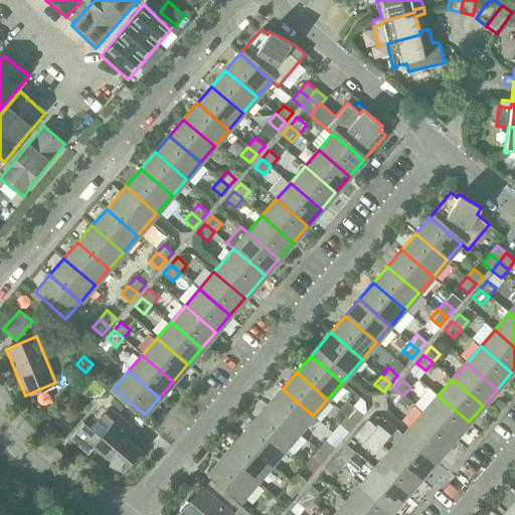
[(403,395),(394,388),(387,396),(396,403),(403,395)]
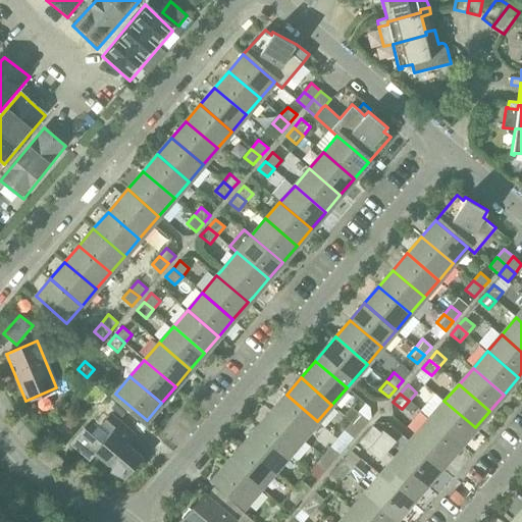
[(303,438),(317,421),(286,395),(271,411),(303,438)]
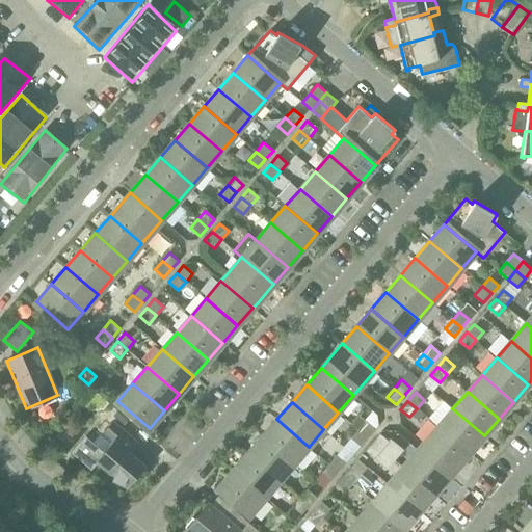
[(121,406),(114,415),(125,424),(131,416),(121,406)]
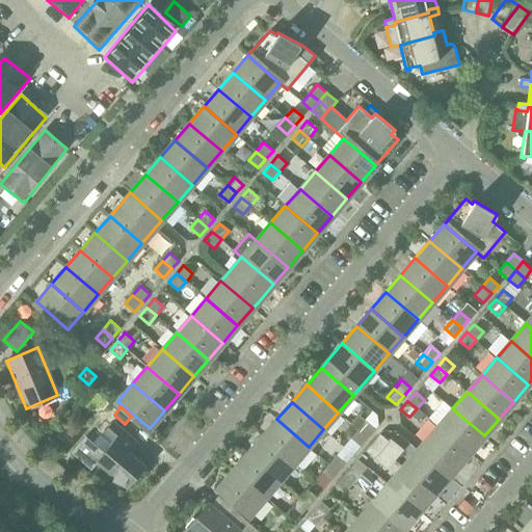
[(470,453),(484,435),(452,408),(437,426),(470,453)]
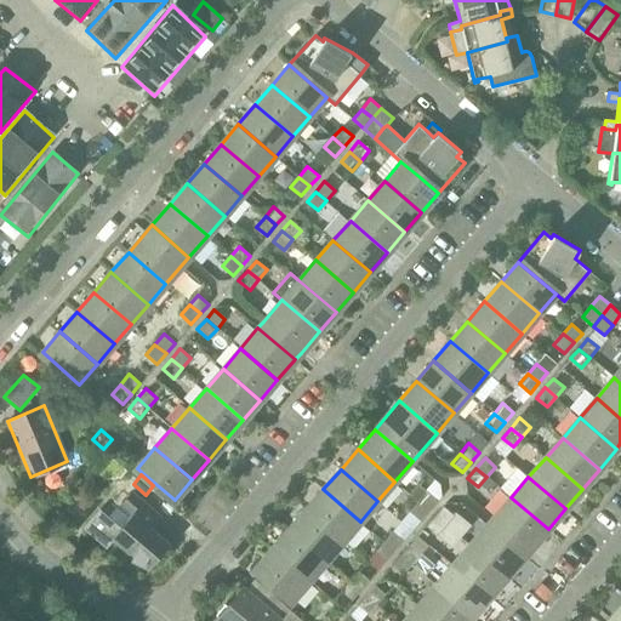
[(323,489),(306,510),(343,541),(360,522),(323,489)]
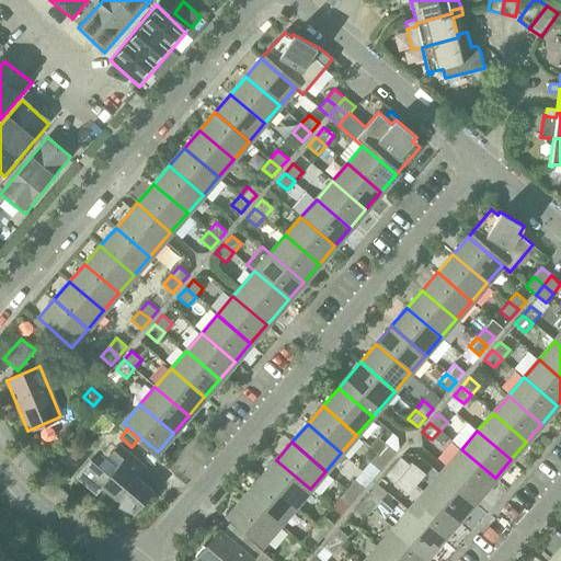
[(377,454),(387,461),(395,453),(385,444),(377,454)]
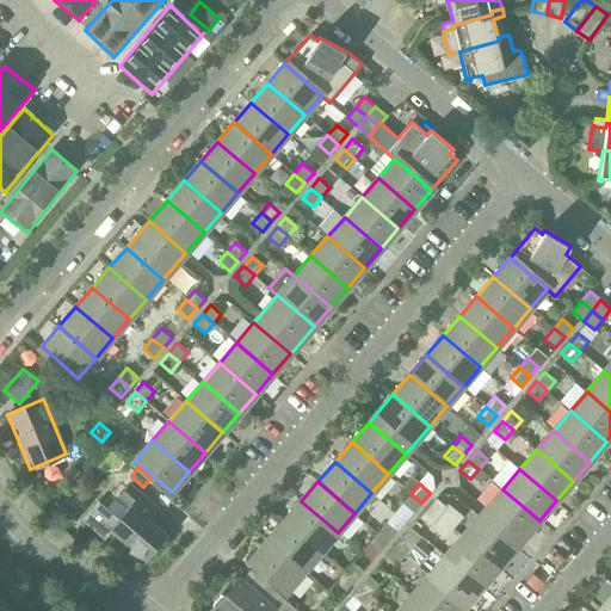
[(142,554),(144,556),(144,557),(146,557),(166,535),(165,534),(164,534),(142,514),(152,504),(130,485),(119,497),(130,506),(119,519),(100,503),(84,522),(104,539),(112,530),(130,544),(129,549),(142,555),(142,554)]
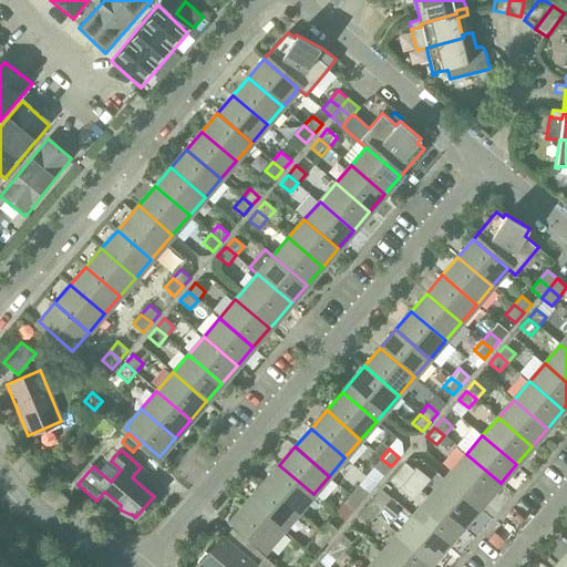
[(466,454),(444,480),(478,508),(501,483),(466,454)]
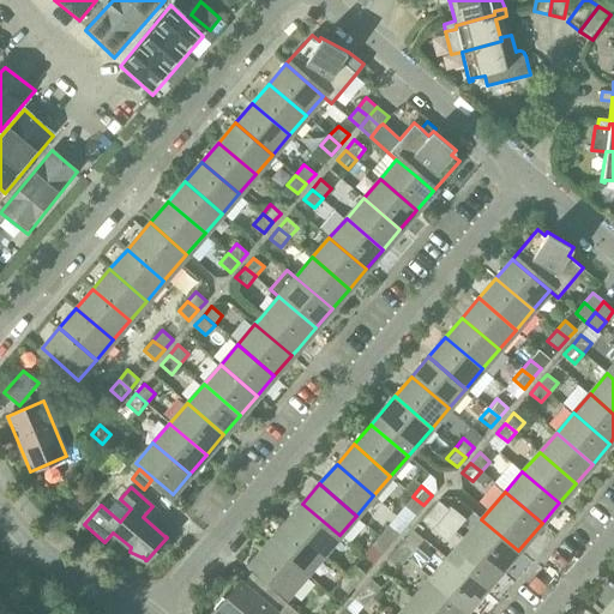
[(415,515),(423,505),(413,497),(404,506),(415,515)]
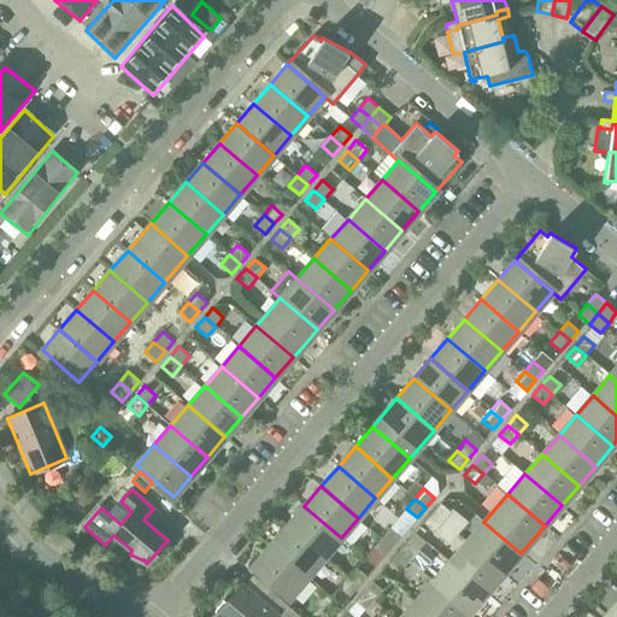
[(442,522),(451,512),(440,503),(432,512),(442,522)]
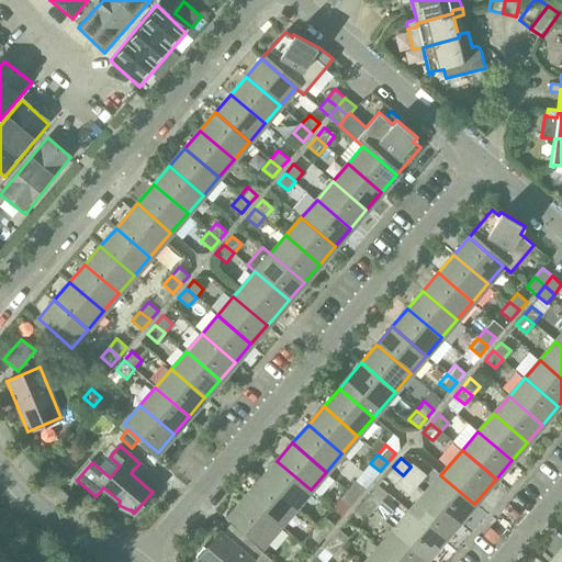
[(295,507),(311,490),(277,461),(261,479),(295,507)]
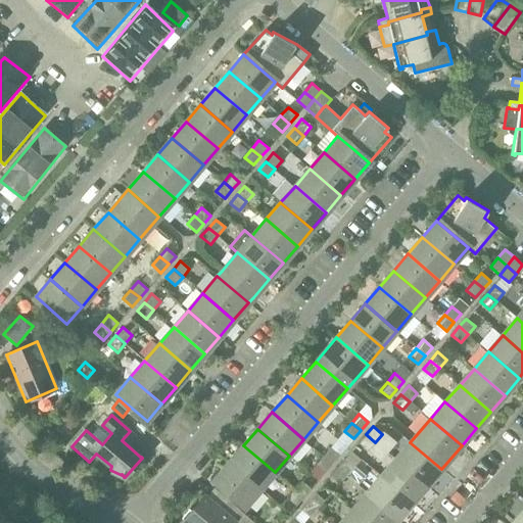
[(368,450),(375,442),(366,434),(359,443),(368,450)]
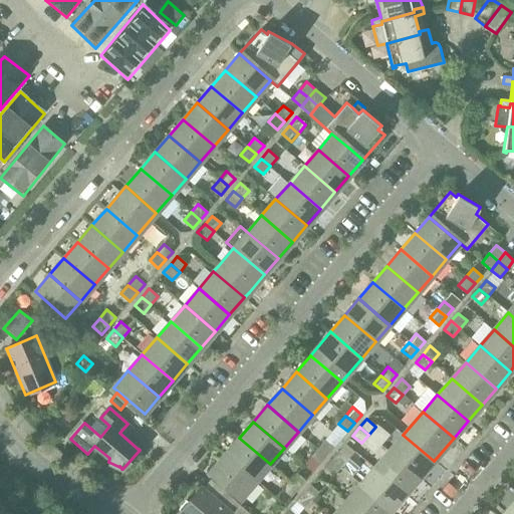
[(419,478),(434,461),(403,435),(389,452),(419,478)]
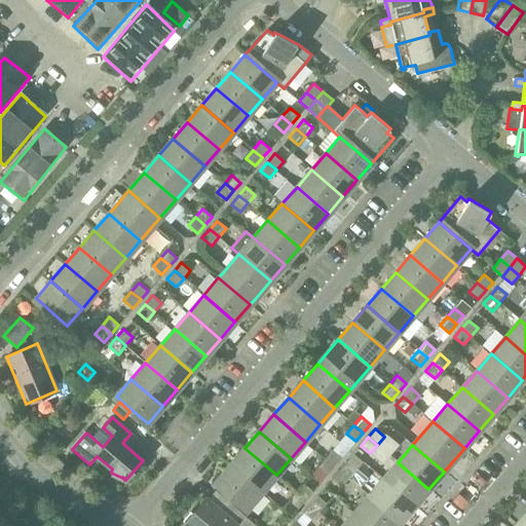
[(245,448),(230,464),(262,492),(276,475),(245,448)]
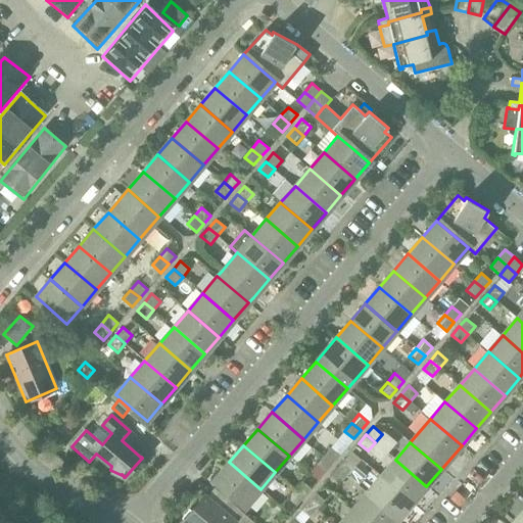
[(323,456),(332,464),(339,456),(330,447),(323,456)]
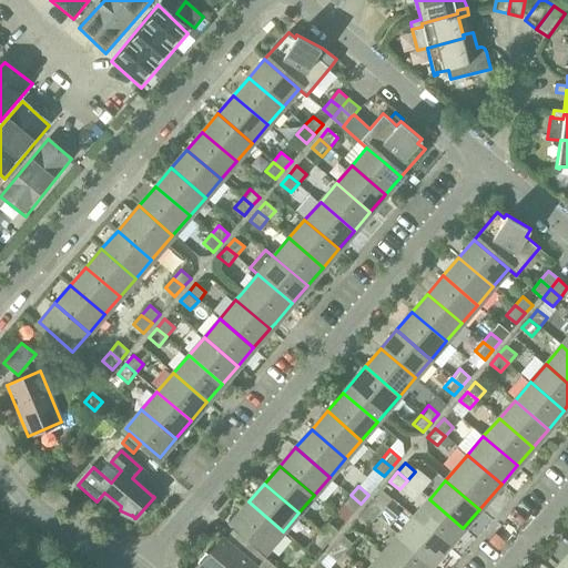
[(353,513),(361,504),(351,495),(343,504),(353,513)]
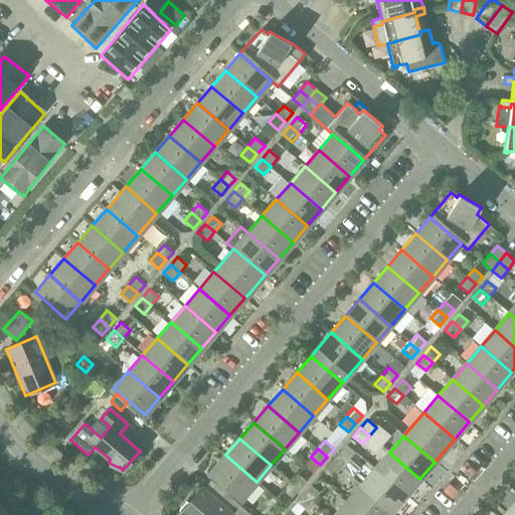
[(348,460),(339,453),(332,461),(341,469),(348,460)]
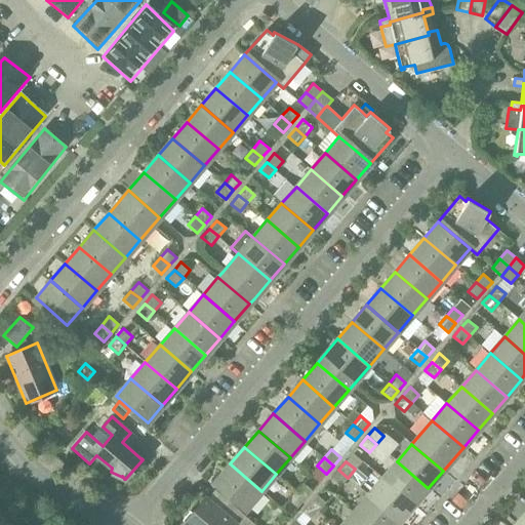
[(397,461),(382,478),(413,505),(428,488),(397,461)]
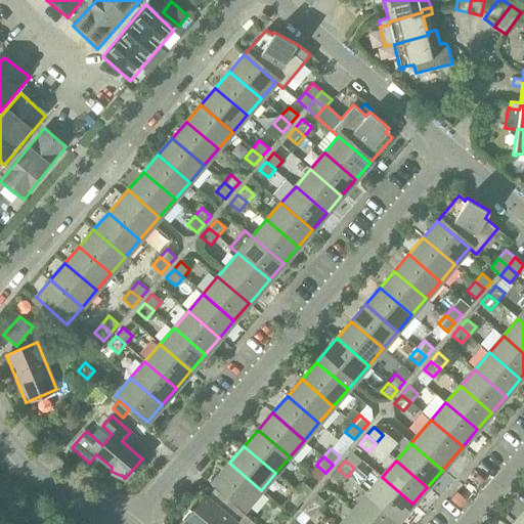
[(261,490),(229,463),(215,480),(246,508),(261,490)]
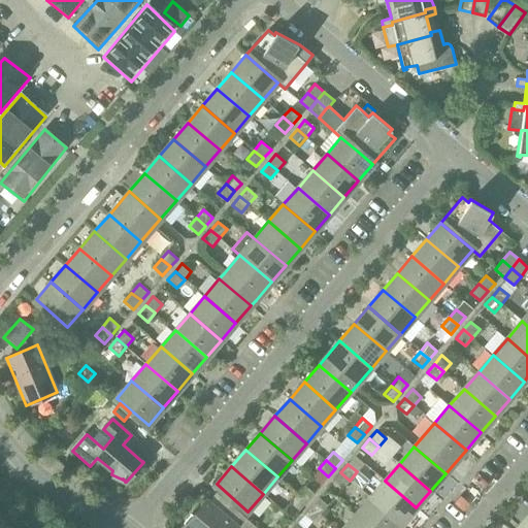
[(342,489),(350,481),(340,472),(333,482),(342,489)]
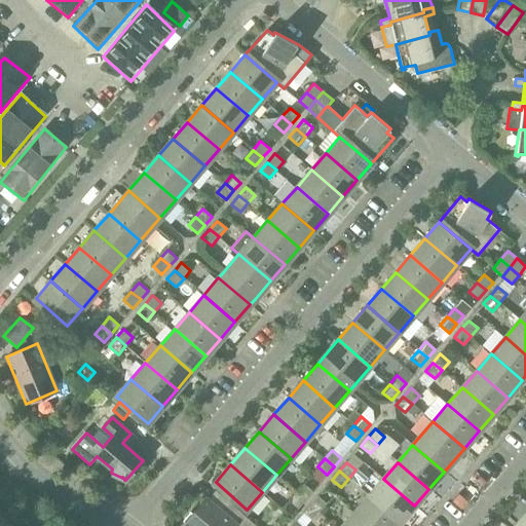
[(383,479),(369,496),(400,523),(414,505),(383,479)]
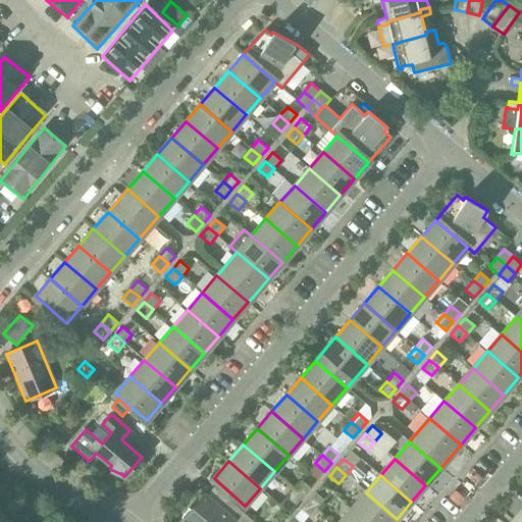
[(294,488),(303,497),(310,487),(301,480),(294,488)]
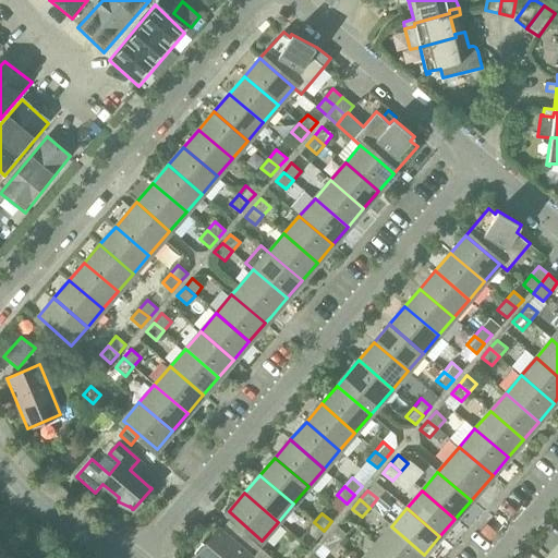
[(316,540),(324,531),(314,522),(306,531),(316,540)]
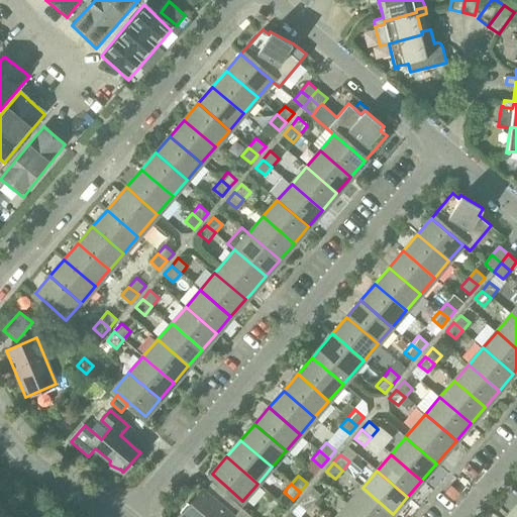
[(312,487),(305,496),(314,504),(321,495),(312,487)]
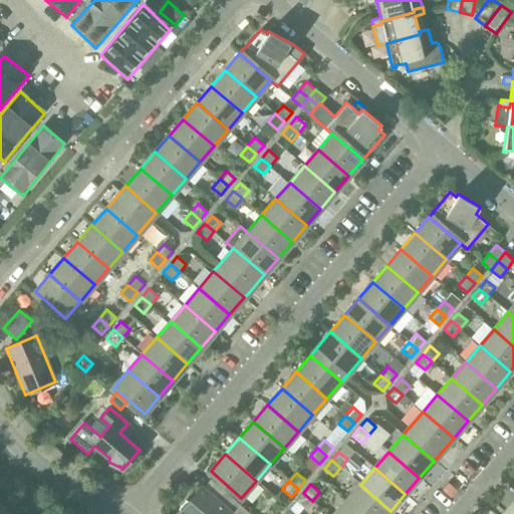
[(360,485),(346,501),(360,513),(388,513),(391,511),(360,485)]
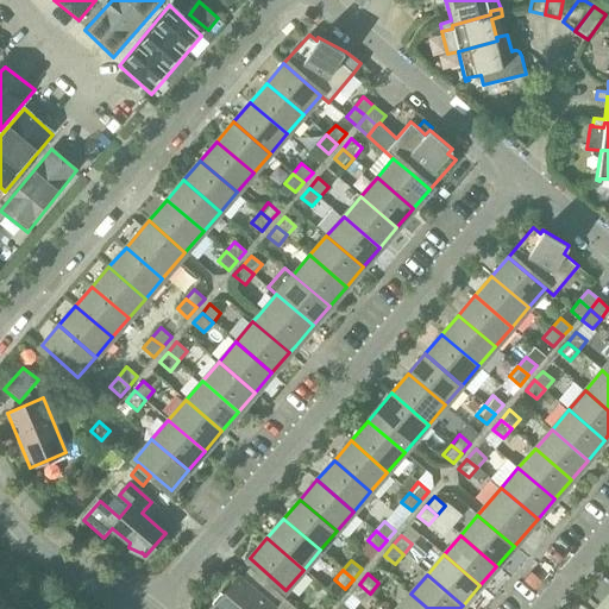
[(209,608),(289,608),(293,606),(265,582),(256,592),(238,577),(223,594),(220,592),(212,603),(214,604),(209,608)]
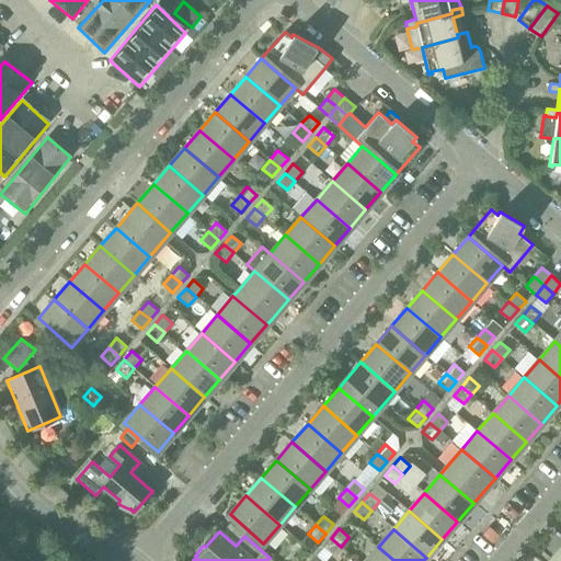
[(341,547),(331,538),(323,547),(333,556),(341,547)]
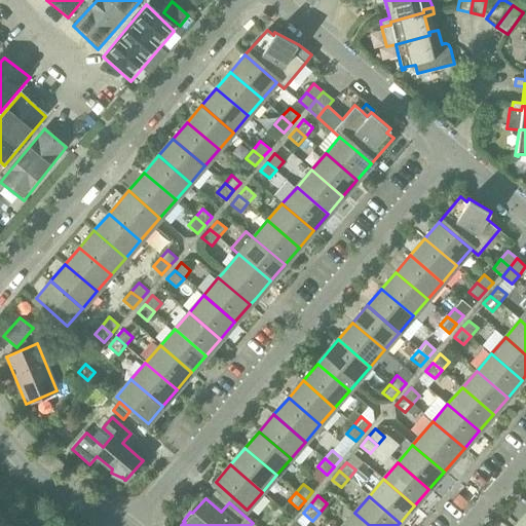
[(369,525),(354,513),(342,525),(369,525)]
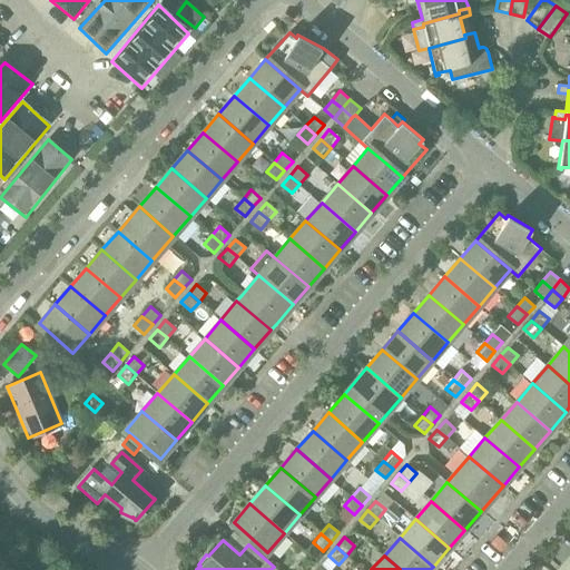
[(569,569),(569,556),(558,569),(569,569)]
